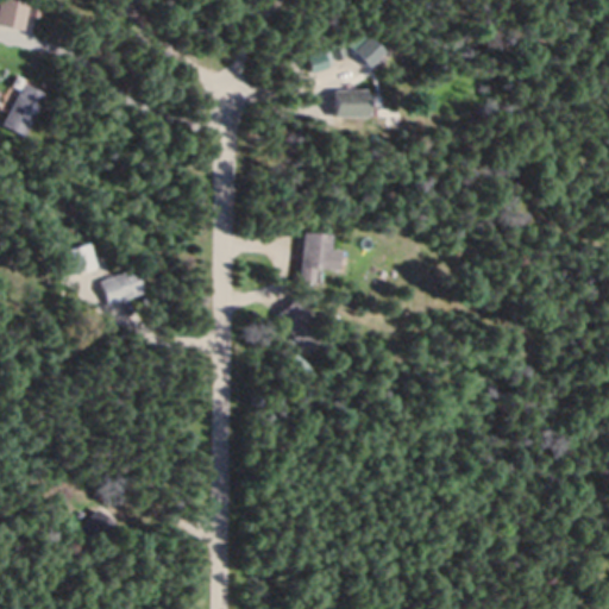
[(27,1),(19,0),(0,0),(0,25),(22,30),(27,1)]
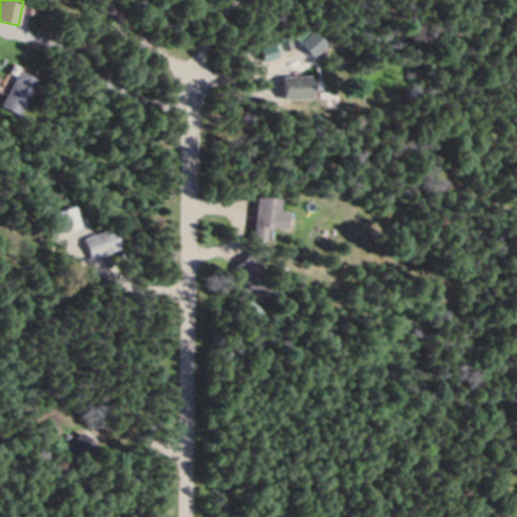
[(1,105),(20,114),(36,80),(18,71),(1,105)]
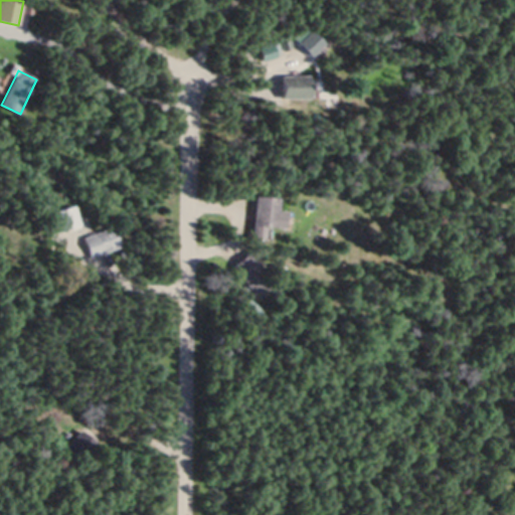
[(309,74),(281,74),(281,98),(309,98),(309,74)]
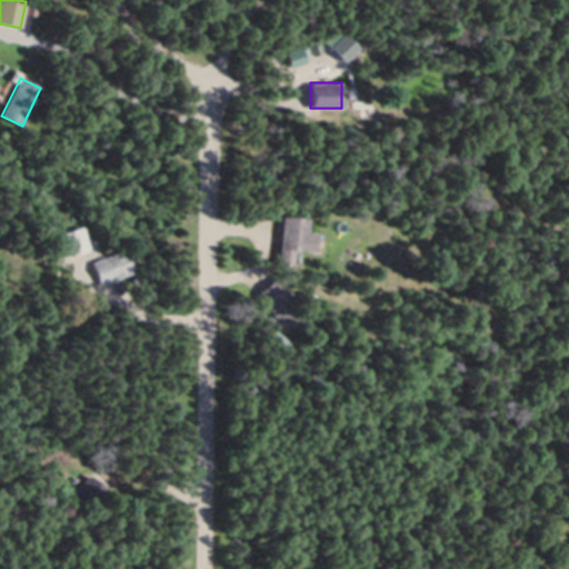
[(282,216),(279,265),(293,266),(295,250),(316,251),(317,232),(308,231),(309,218),(282,216)]
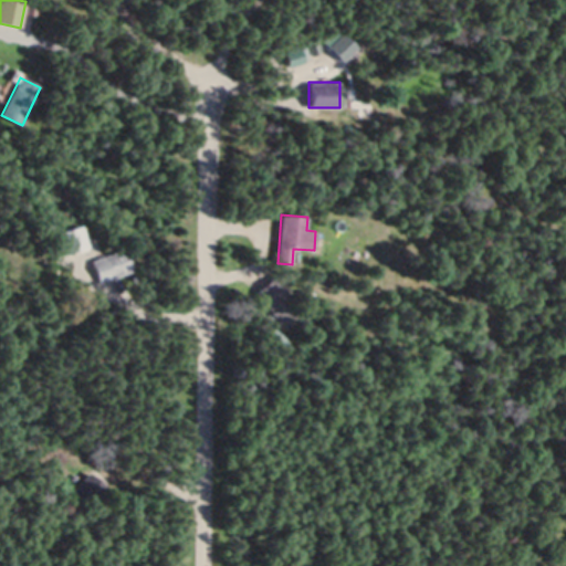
[(126,250),(93,259),(98,281),(133,272),(126,250)]
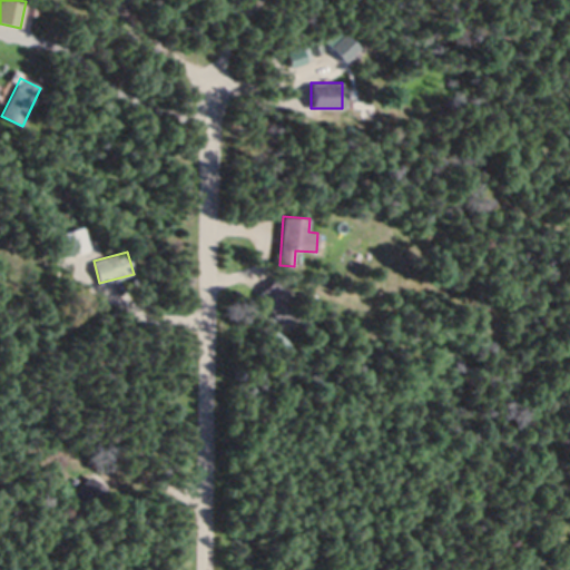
[(286,327),(306,310),(277,277),(257,295),(286,327)]
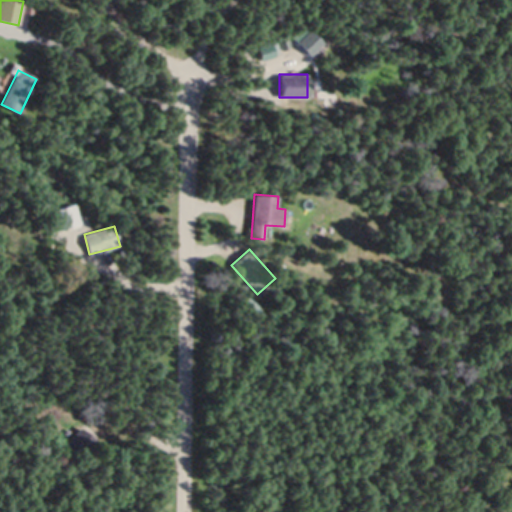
[(69,442),(90,460),(103,445),(81,427),(69,442)]
